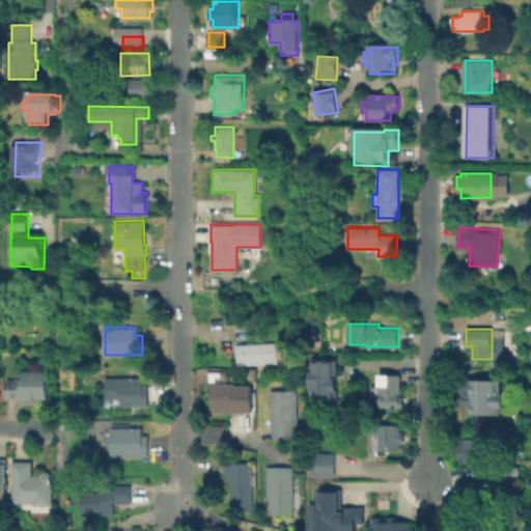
[(277,343),(277,363),(236,365),(236,360),(234,361),(233,351),(235,351),(235,344),(277,343)]
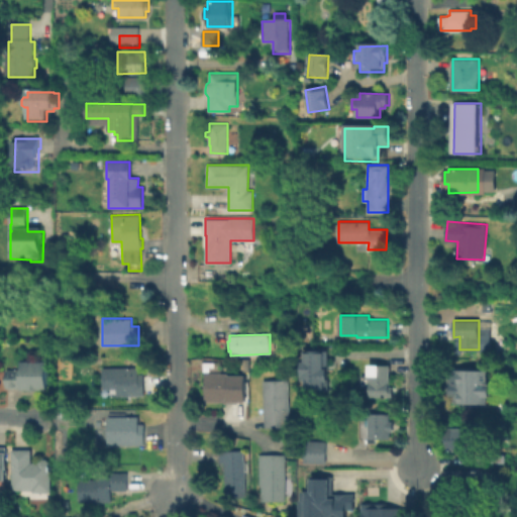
[(329,353),(329,393),(306,393),(306,386),(303,386),(303,367),(306,367),(306,353),(329,353)]
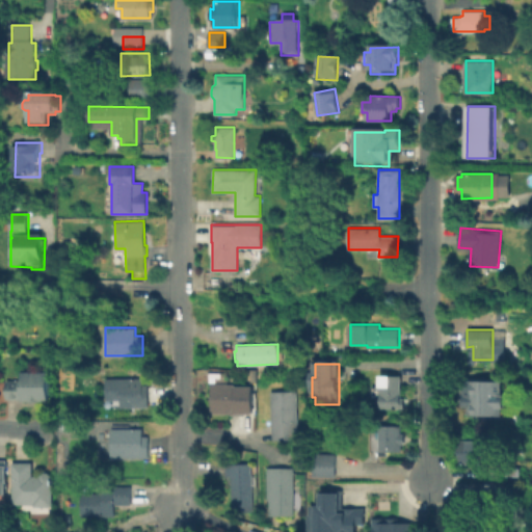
[(48,371),(48,400),(21,401),(21,399),(4,399),(4,380),(21,380),(21,371),(48,371)]
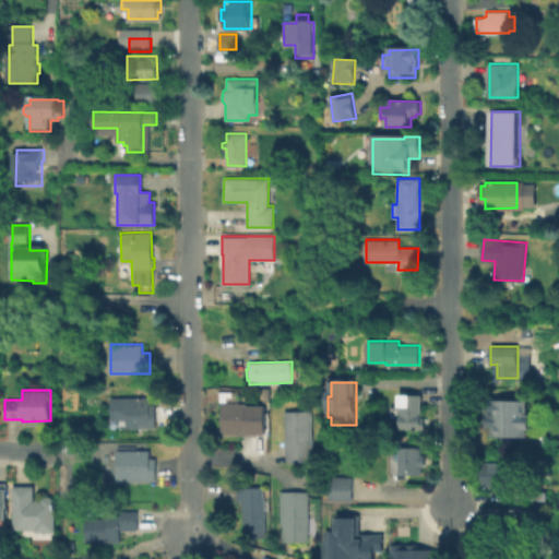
[(421,394),(421,417),(425,417),(425,428),(399,428),(399,421),(391,421),(391,405),(397,405),(397,394),(421,394)]
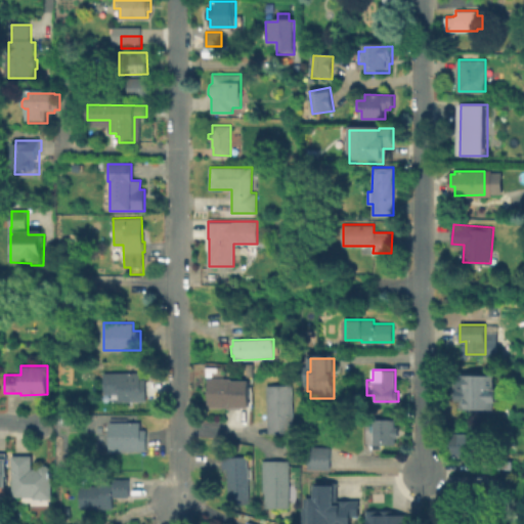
[(140,372),(140,378),(146,378),(146,400),(118,400),(117,393),(104,394),(104,373),(140,372)]
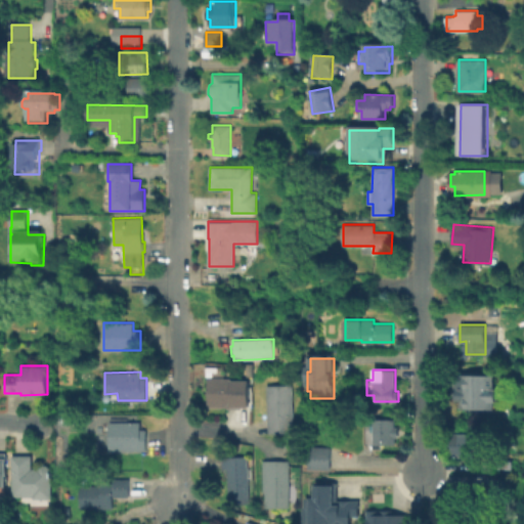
[(249,378),(249,406),(207,406),(208,378),(249,378)]
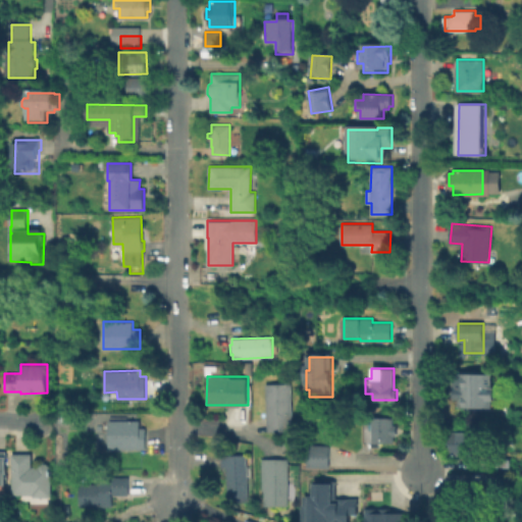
[(460,376),(492,376),(492,389),(494,389),(493,404),(491,404),(491,410),(460,410),(460,376)]
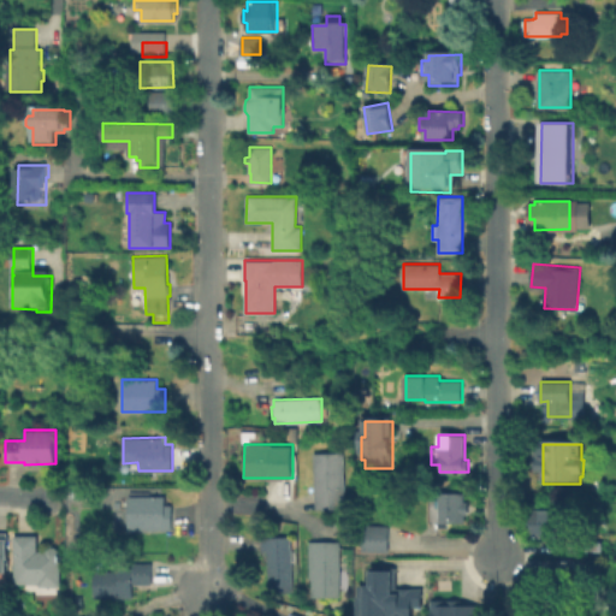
[(345,508),(317,509),(314,452),(344,451),(345,508)]
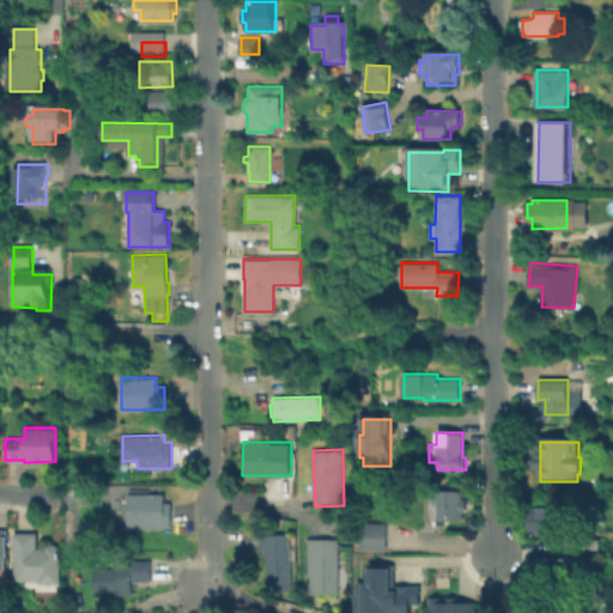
[(466,498),(466,513),(462,511),(462,521),(445,521),(445,523),(436,523),(437,489),(462,490),(462,498),(466,498)]
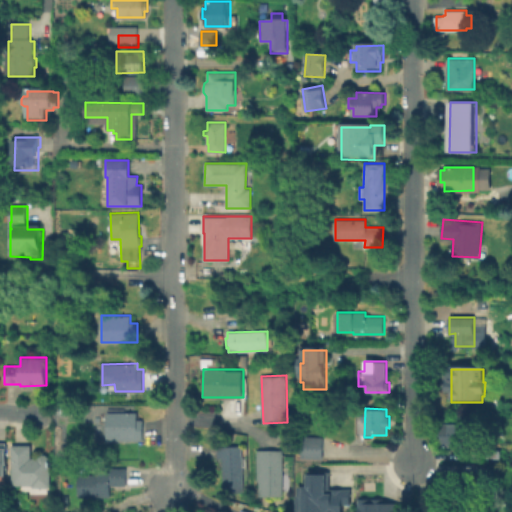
[(137,412),(137,419),(143,419),(143,440),(107,440),(107,412),(137,412)]
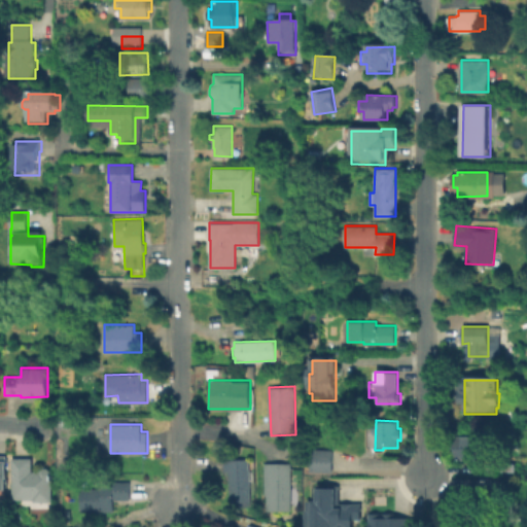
[(480,435),(481,464),(470,464),(470,458),(456,458),(455,436),(480,435)]
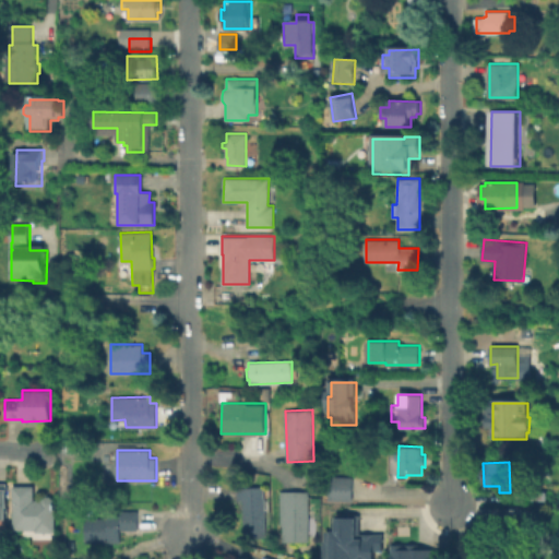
[(353,476),(353,501),(329,500),(329,476),(353,476)]
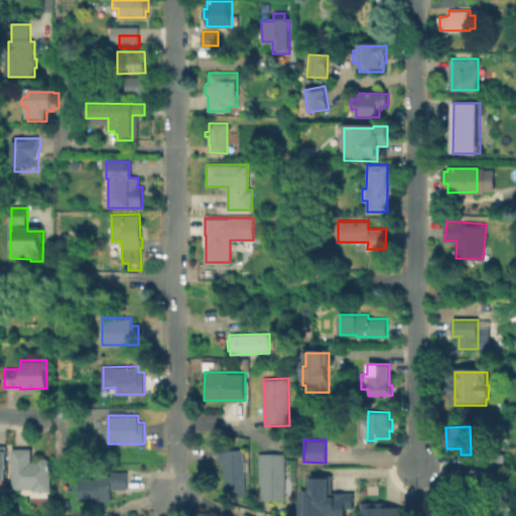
[(30,462),(35,462),(38,458),(44,458),(50,463),(50,466),(49,467),(50,491),(31,491),(31,489),(11,489),(11,448),(30,447),(30,462)]
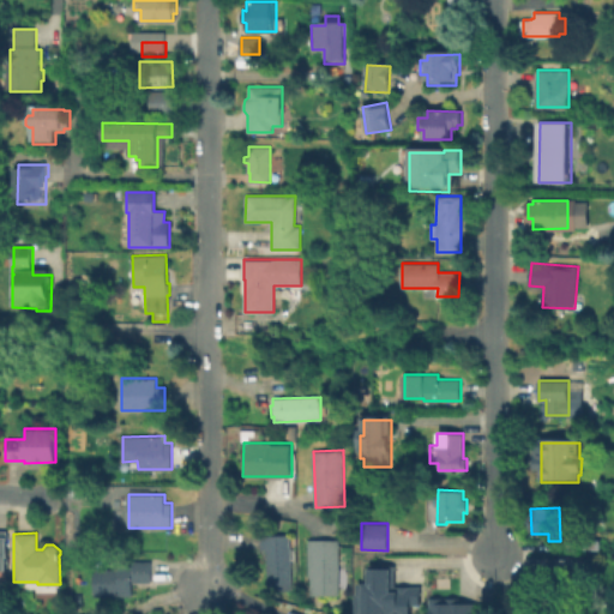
[(289,534),(292,590),(268,591),(266,549),(262,549),(262,535),(289,534)]
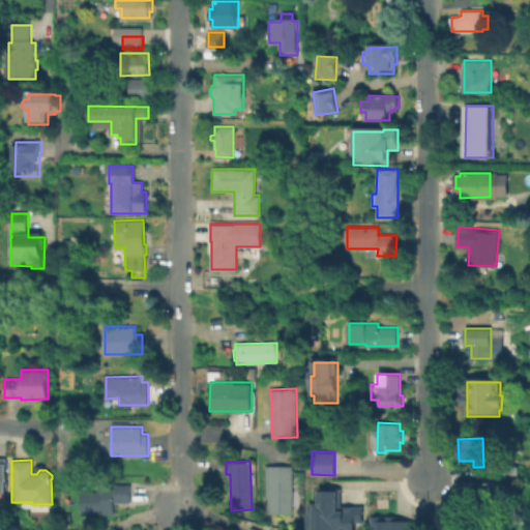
[(292,465),(292,513),(267,513),(267,497),(266,497),(266,465),(292,465)]
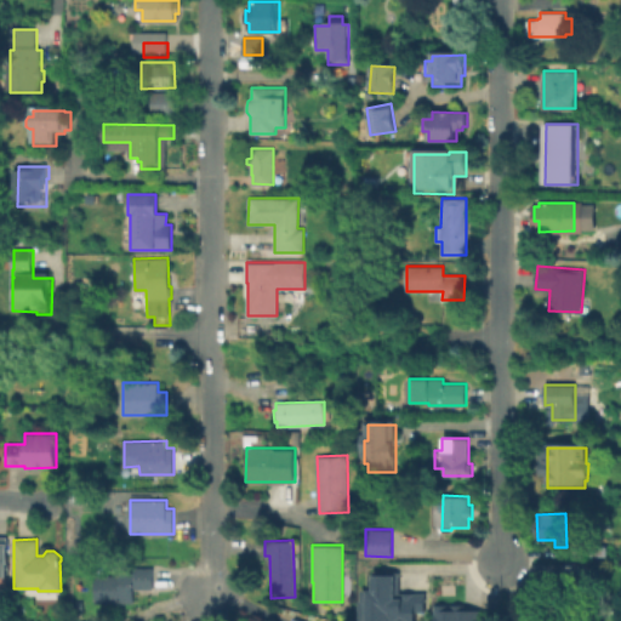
[(564,577),(565,592),(540,592),(539,582),(533,582),(533,571),(536,571),(536,564),(581,563),(581,577),(564,577)]
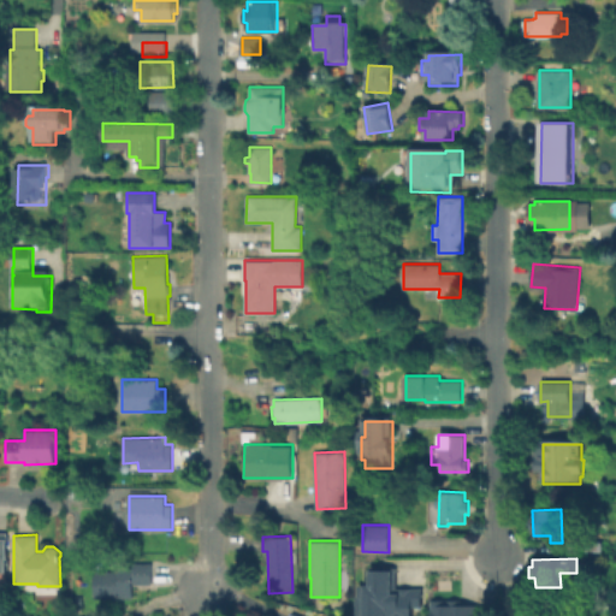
[(152,563),(152,585),(132,585),(132,598),(94,597),(94,570),(117,570),(117,562),(152,563)]
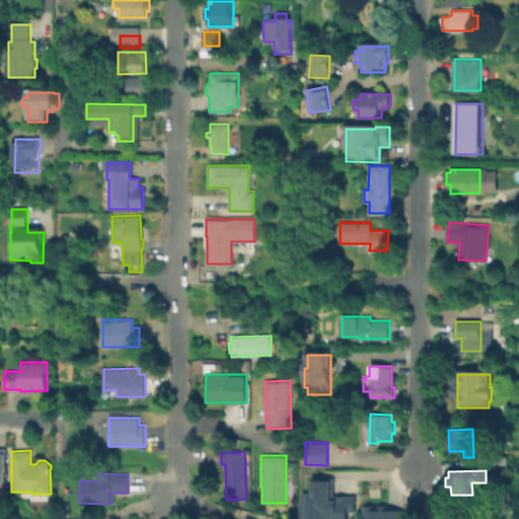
[(314,474),(334,474),(334,485),(330,485),(330,504),(354,504),(354,513),(347,513),(347,518),(302,518),(302,506),(304,506),(304,497),(314,497),(314,474)]
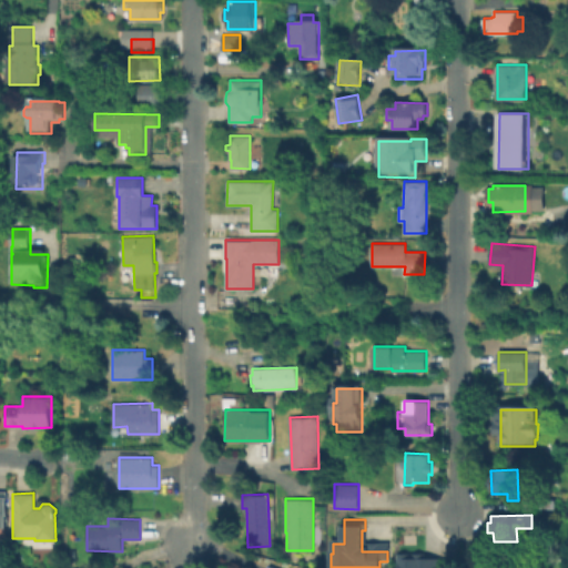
[(394,567),(437,567),(438,558),(416,558),(416,553),(395,554),(394,567)]
